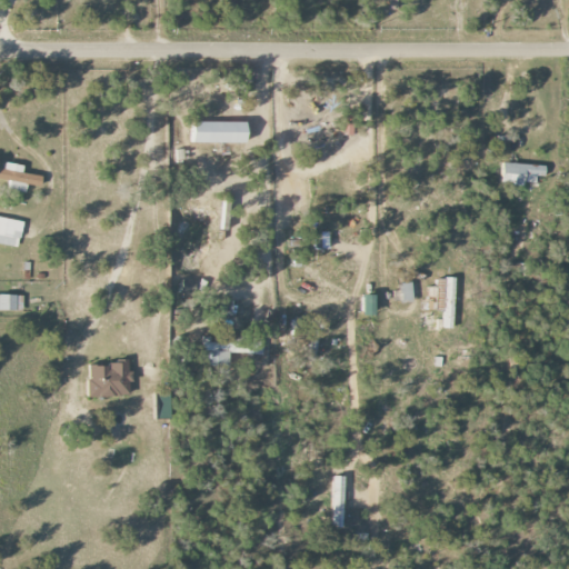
[(247,123),(191,122),(191,143),(247,145),(247,123)]
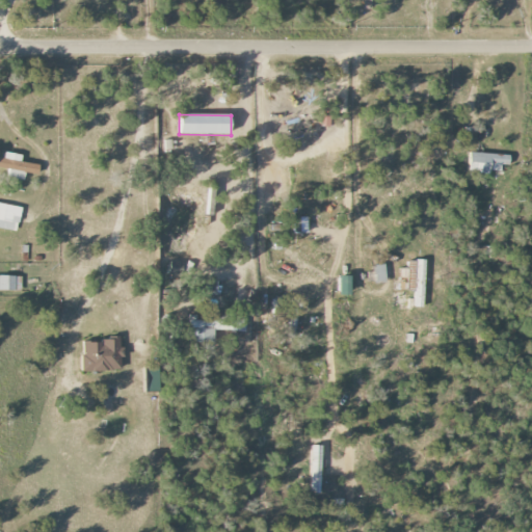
[(37,176),(38,165),(21,162),(22,155),(4,153),(3,159),(0,158),(0,167),(7,169),(6,178),(24,181),(25,174),(37,176)]
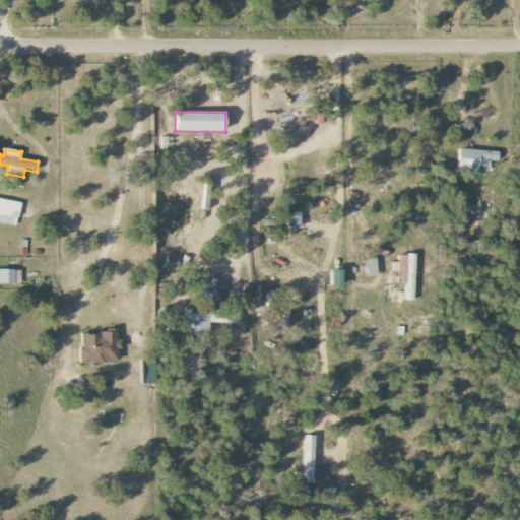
[(457,169),(490,170),(490,161),(498,163),(498,151),(458,150),(457,169)]
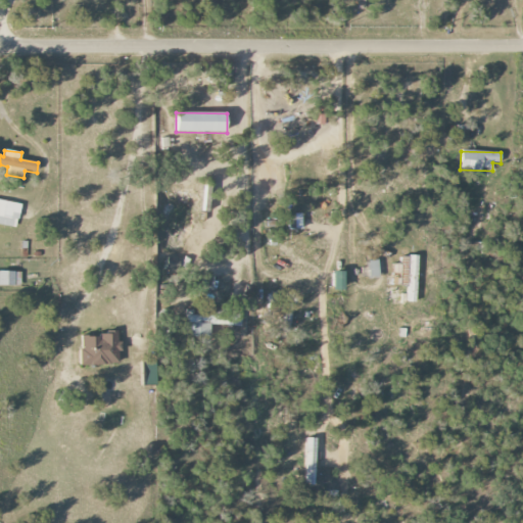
[(0,225),(16,228),(20,204),(0,200),(0,225)]
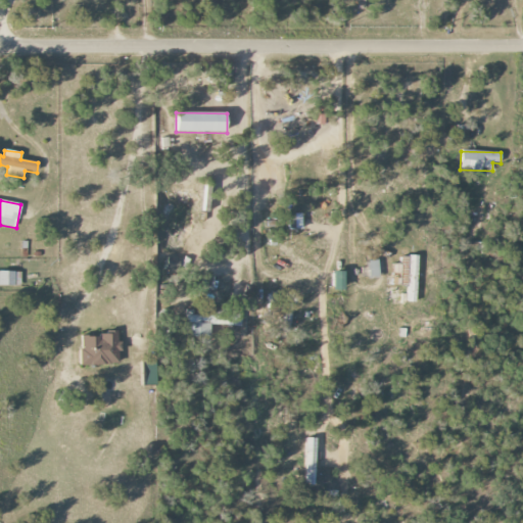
[(417,302),(418,256),(400,255),(399,265),(392,264),(391,275),(386,275),(386,286),(408,287),(408,302),(417,302)]
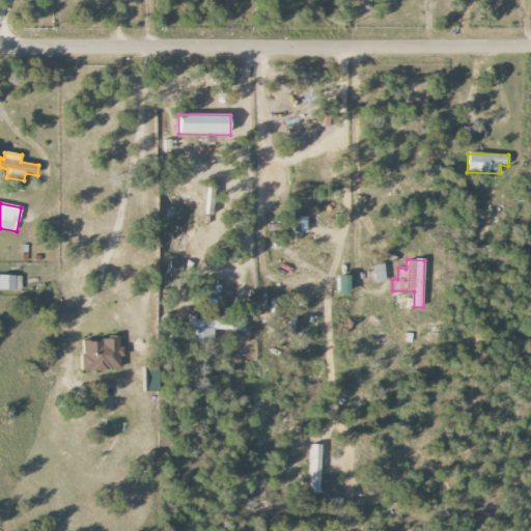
[(183,262),(168,262),(168,274),(182,275),(183,262)]
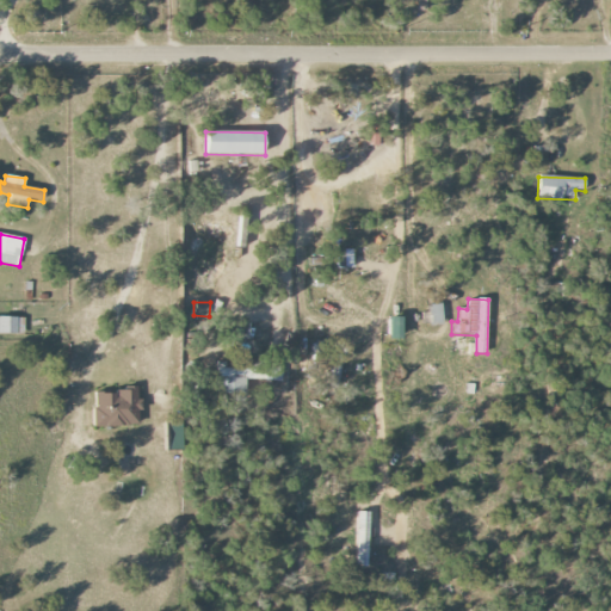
[(421,309),(423,326),(443,323),(440,307),(421,309)]
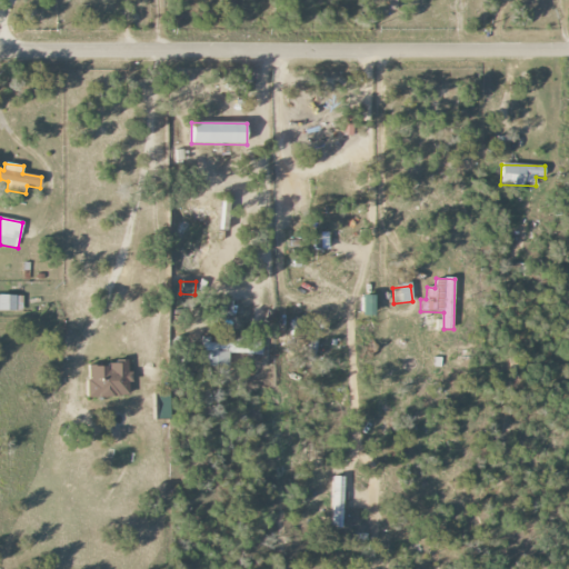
[(0,310),(21,311),(22,296),(0,295),(0,310)]
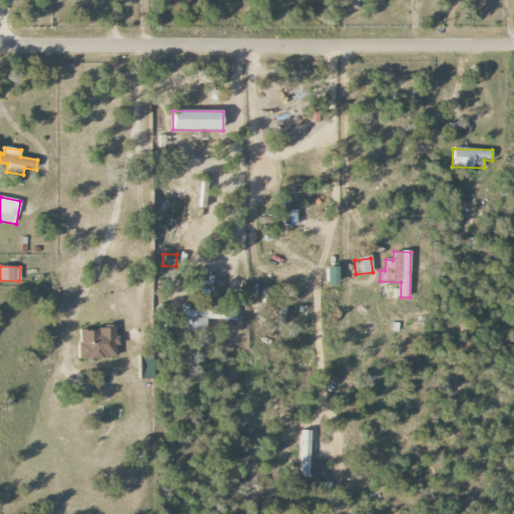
[(328,286),(338,286),(338,267),(327,267),(328,286)]
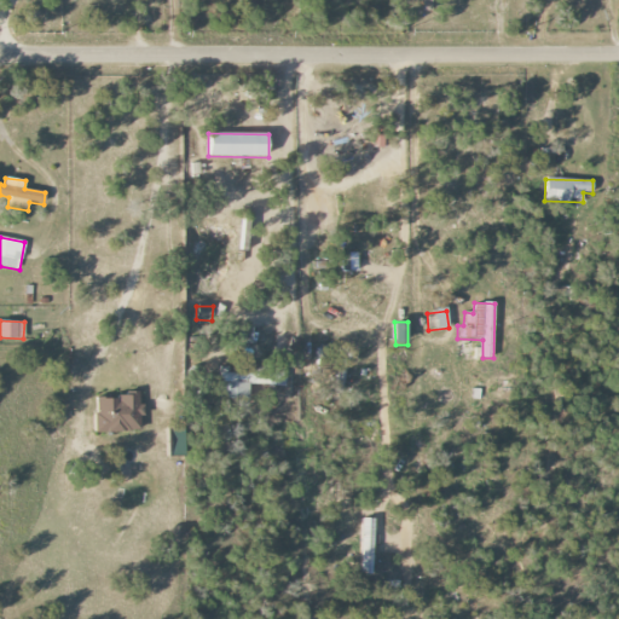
[(220,399),(249,400),(249,385),(285,386),(287,374),(261,372),(261,364),(235,363),(235,370),(221,369),(220,399)]
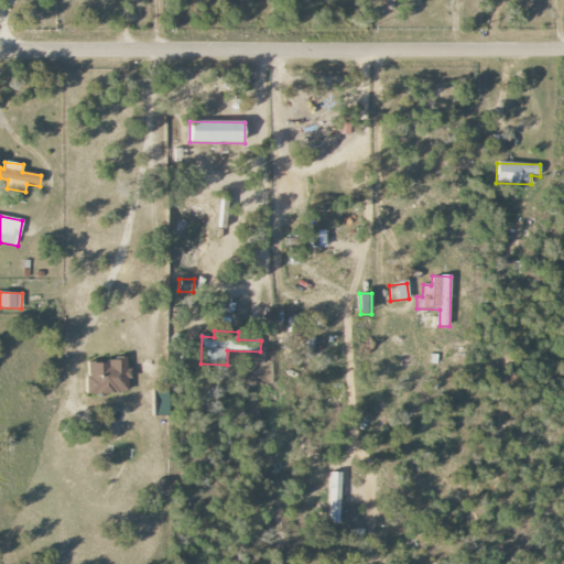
[(128,393),(127,360),(86,362),(87,394),(128,393)]
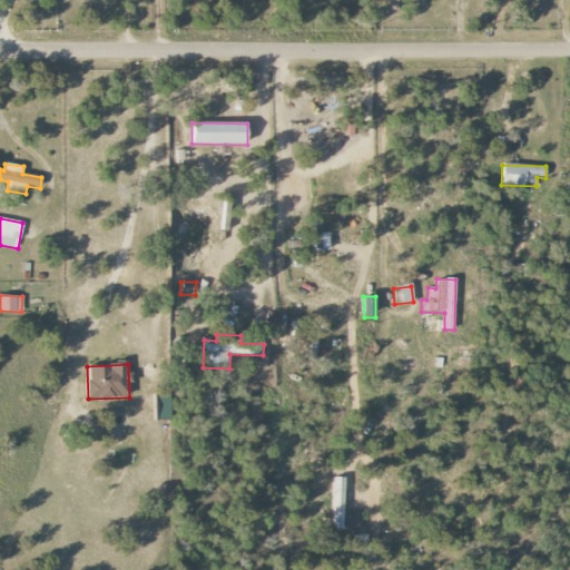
[(344,478),(333,478),(332,529),(343,529),(344,478)]
